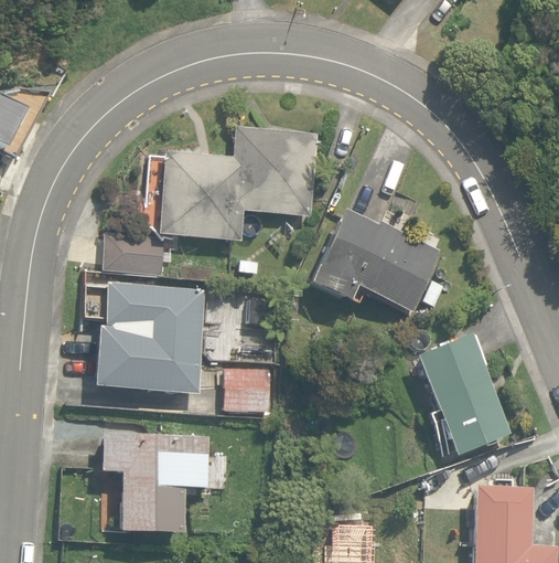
[(0,139),(17,109),(0,99),(0,139)]
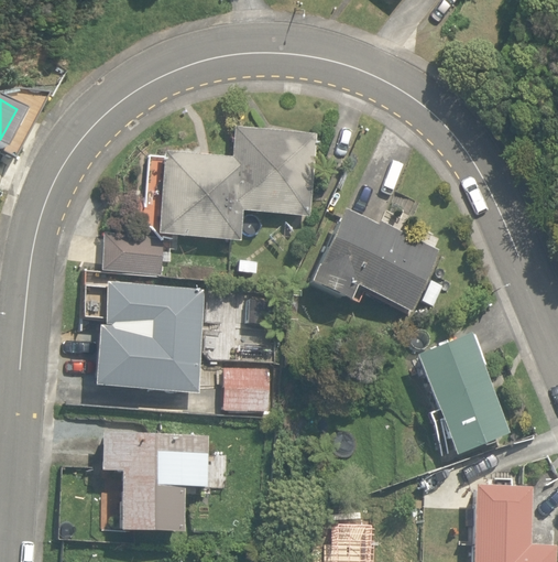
[(159,233),(239,239),(242,209),(312,215),(318,132),(305,131),(236,126),(232,155),(165,150),(159,233)]
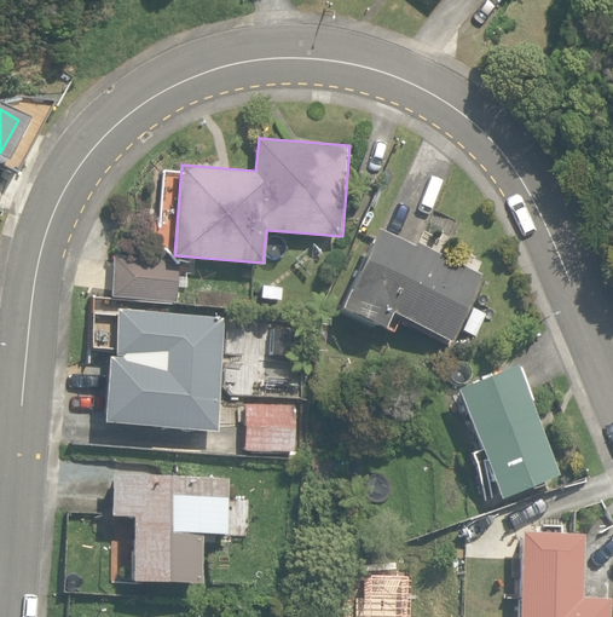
[(389,312),(452,340),(483,272),(416,243),(414,247),(372,230),(335,307),(383,328),(389,312)]
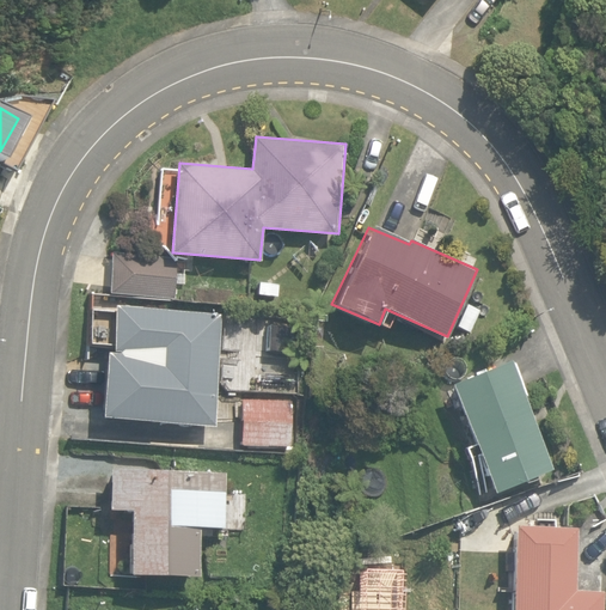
[(110,292),(177,298),(178,256),(114,251),(110,292)]
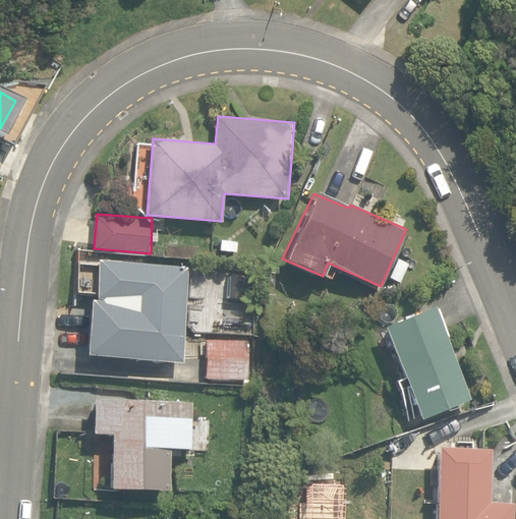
[(219,250),(238,252),(240,240),(221,238),(219,250)]
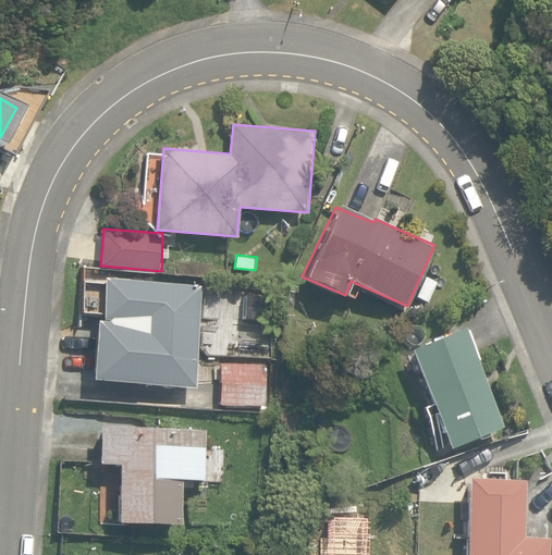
[(88,380),(196,386),(204,284),(105,276),(101,319),(94,320),(88,380)]
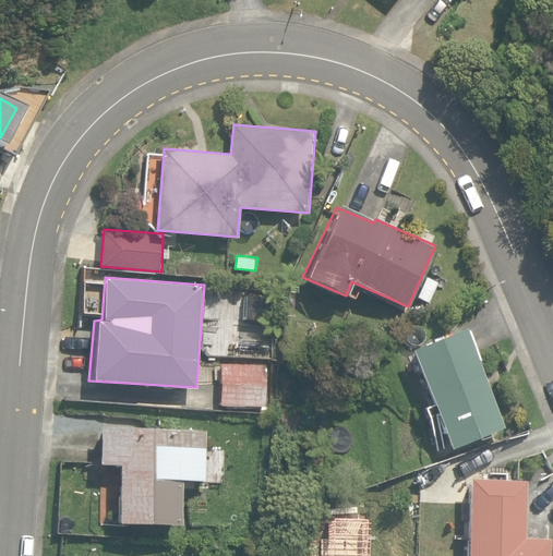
[(410,350),(452,449),(506,427),(466,328),(410,350)]
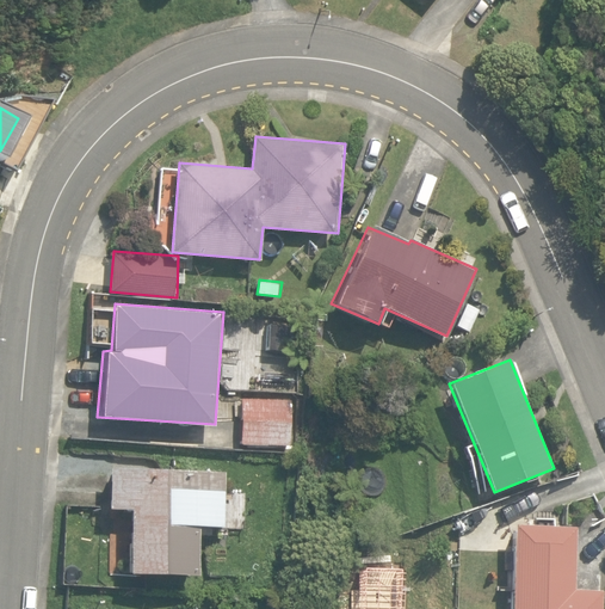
[(242,443),(292,446),(294,398),(245,397),(242,443)]
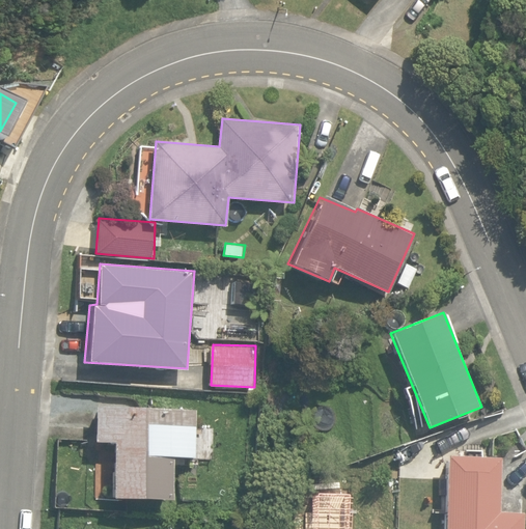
[(112,498),(172,500),(173,456),(195,456),(197,409),(95,407),(94,442),(113,443),(112,498)]
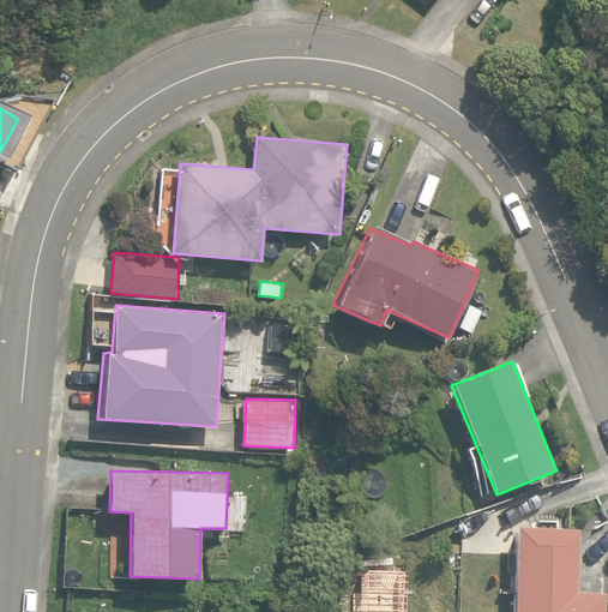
[(516,528),(512,611),(607,611),(607,594),(578,593),(579,531),(516,528)]
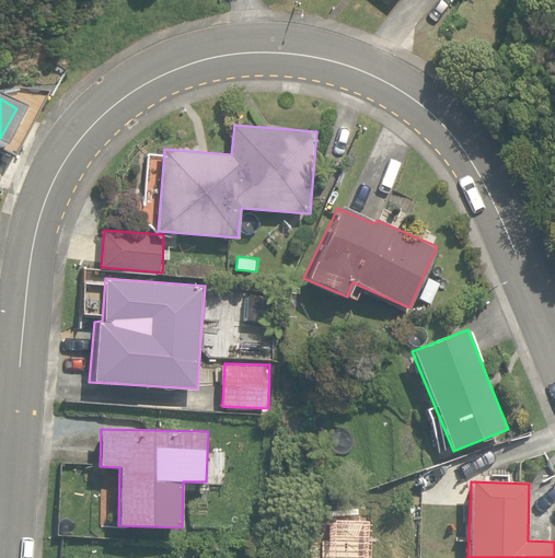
[(324,541),(350,542),(350,523),(324,522),(324,541)]
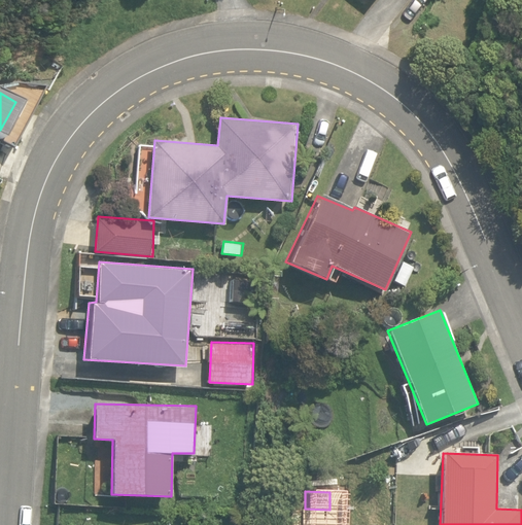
All buildings are outlined.
